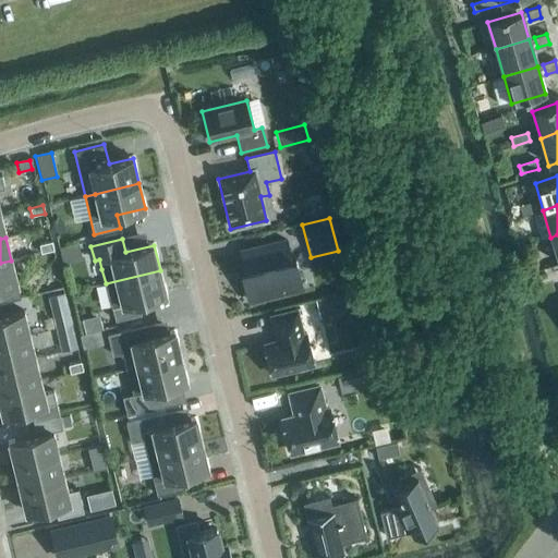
[(244,271),(241,273),(247,301),(302,288),(294,258),(291,259),(287,241),(240,253),(244,271)]
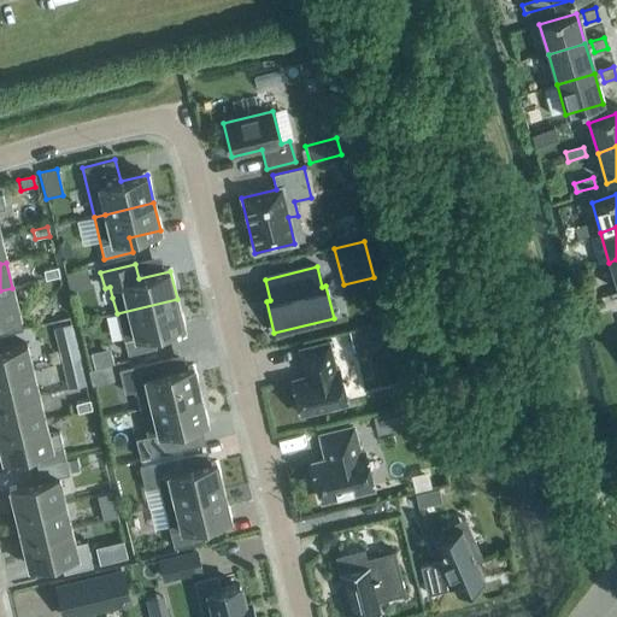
[(59,277),(57,268),(42,270),(45,281),(59,277)]
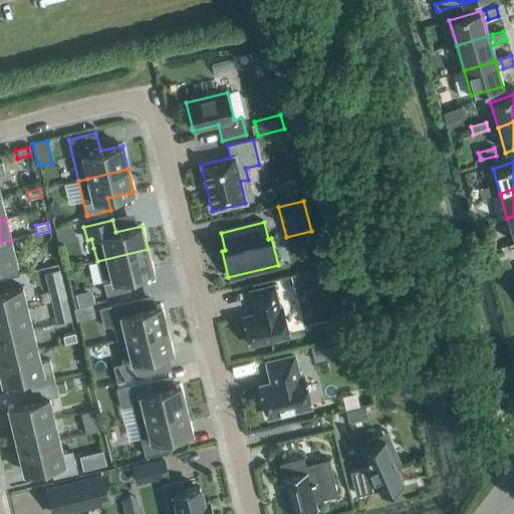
[(10,240),(0,242),(0,277),(16,274),(13,262),(16,262),(10,240)]
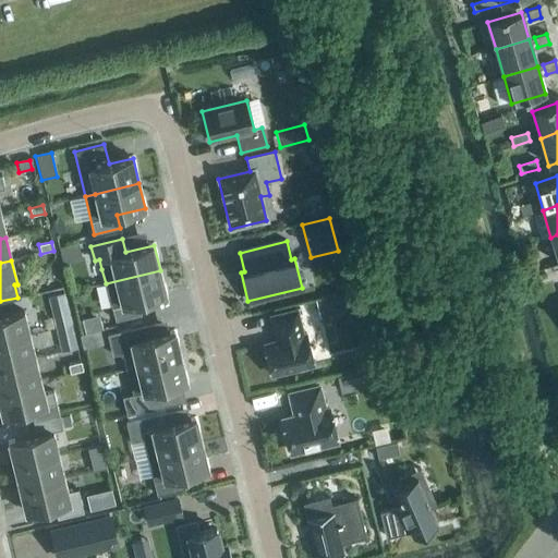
[(160,270),(106,283),(114,322),(141,315),(137,302),(166,295),(160,270)]
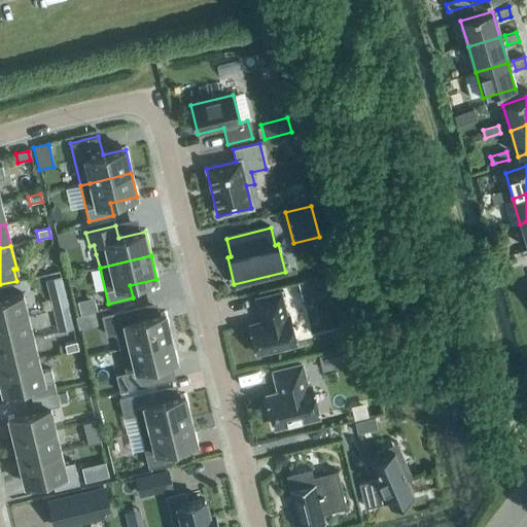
[(339,292),(335,275),(317,279),(321,297),(339,292)]
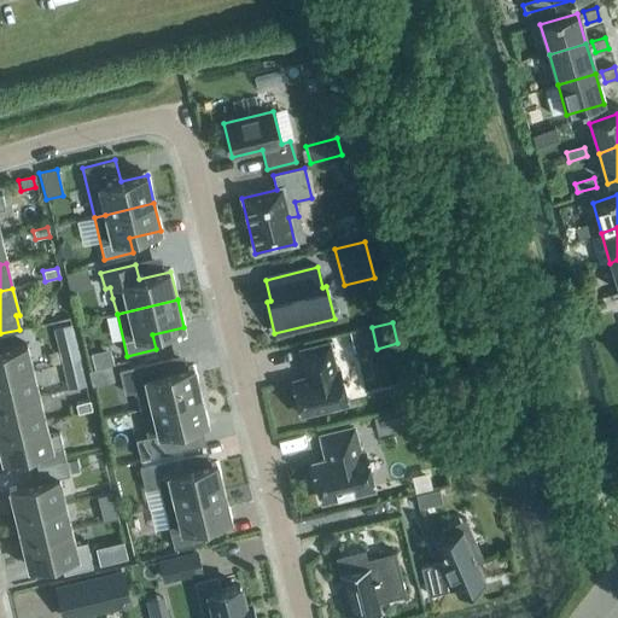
[(53,328),(62,363),(79,360),(70,325),(53,328)]
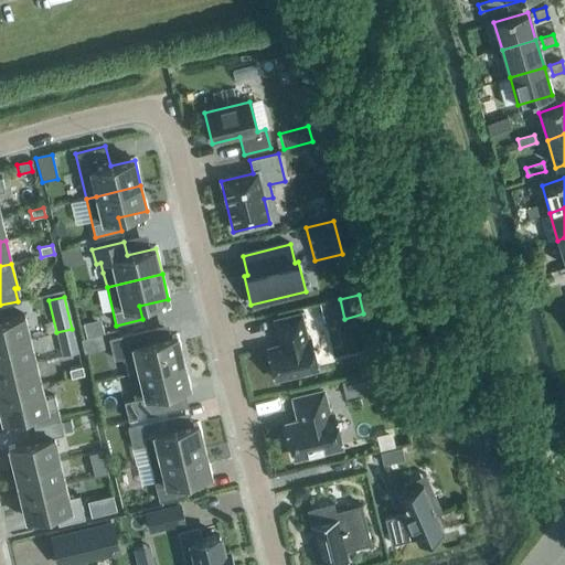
[(310,336),(307,337),(301,311),(272,319),(277,344),(265,348),(274,382),(319,371),(310,336)]
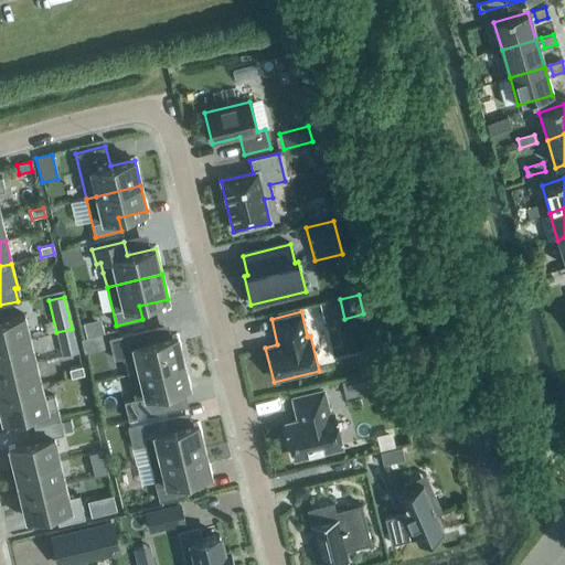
[(0,320),(0,345),(30,340),(24,316),(0,320)]
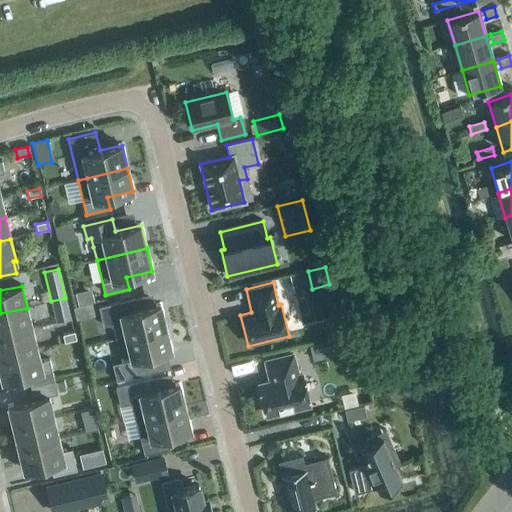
[(103,327),(112,324),(116,340),(166,328),(160,305),(134,311),(131,299),(98,307),(103,327)]
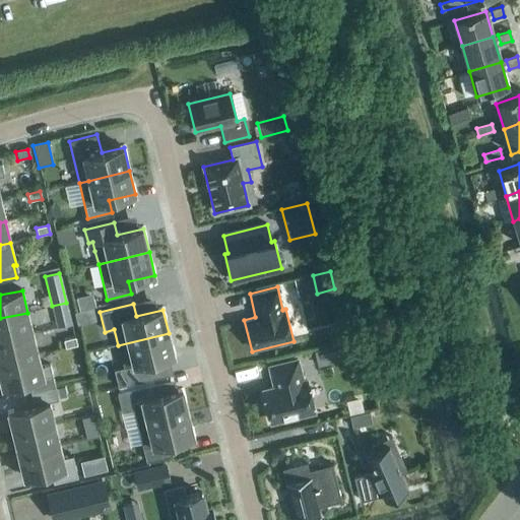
[(93,322),(90,309),(74,313),(77,326),(93,322)]
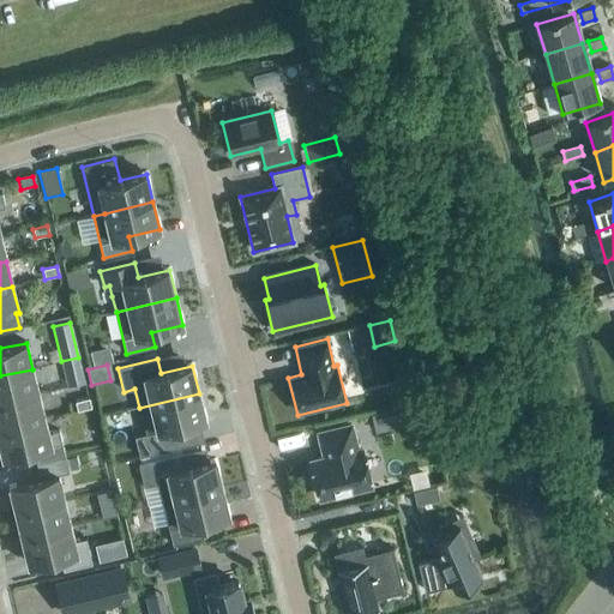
[(0,375),(0,403),(38,395),(32,369),(0,375)]
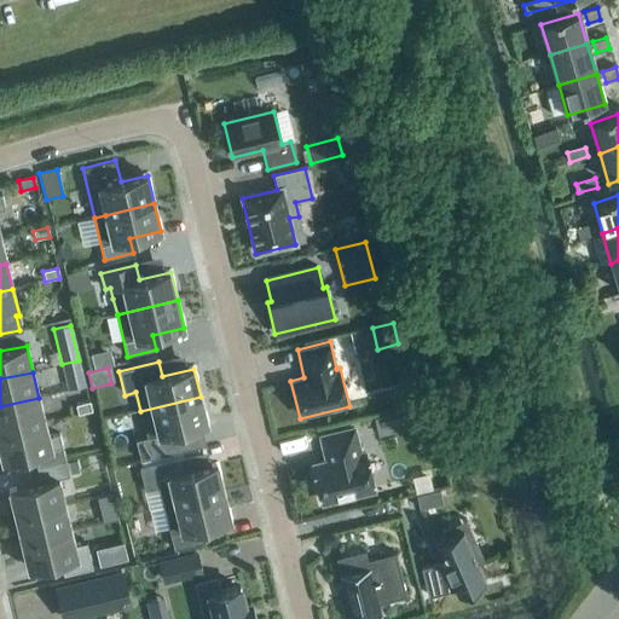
[(86,387),(82,374),(65,379),(68,392),(86,387)]
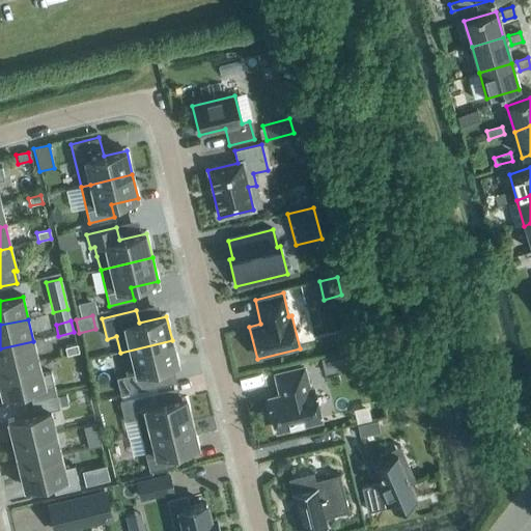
[(177,363),(172,340),(120,353),(127,375),(177,363)]
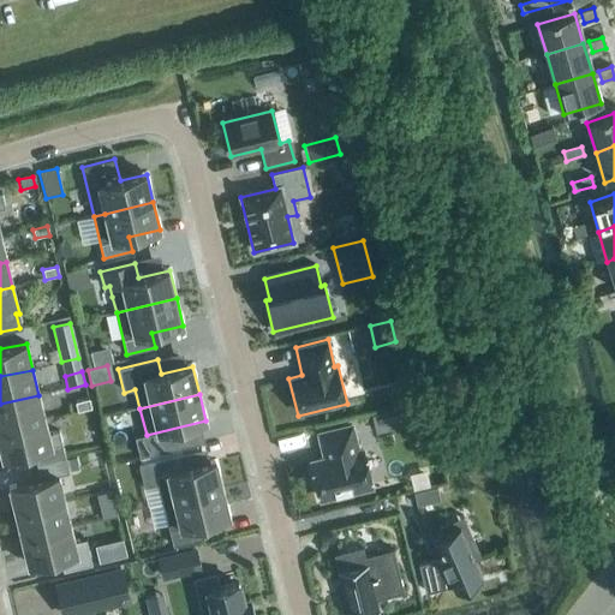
[(0,404),(0,430),(45,421),(39,395),(0,404)]
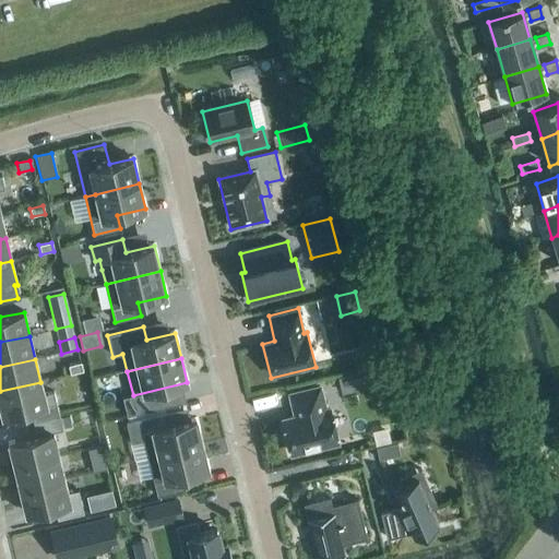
[(83,371),(81,363),(68,366),(70,375),(83,371)]
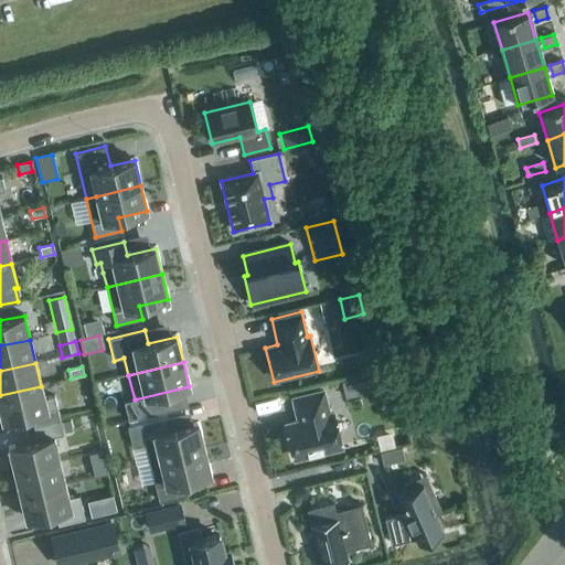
[(340,381),(344,397),(376,388),(372,372),(340,381)]
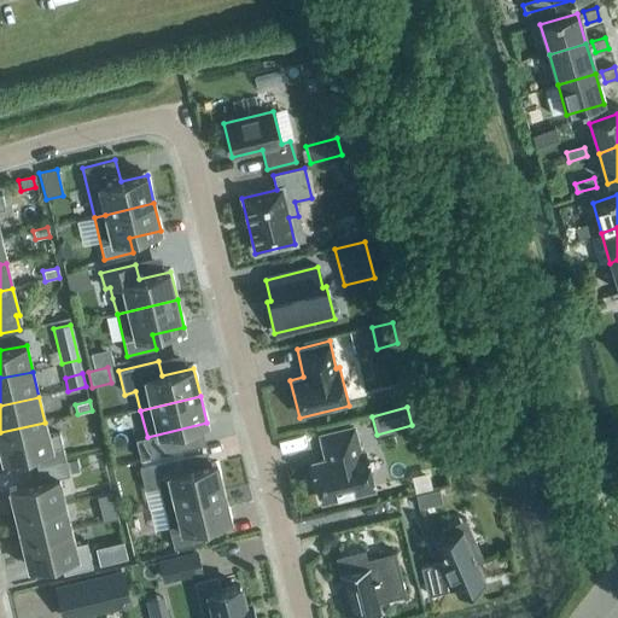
[(45,423),(0,432),(0,450),(3,460),(33,453),(36,467),(65,461),(59,433),(48,436),(45,423)]
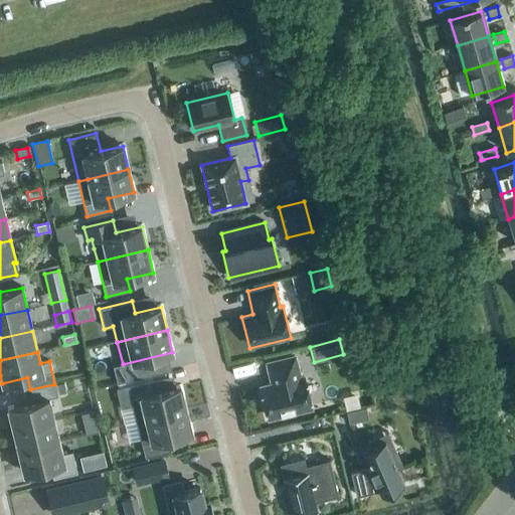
[(270,386),(261,388),(268,417),(311,407),(304,377),(299,378),(294,357),(263,365),(267,380),(269,379),(270,386)]
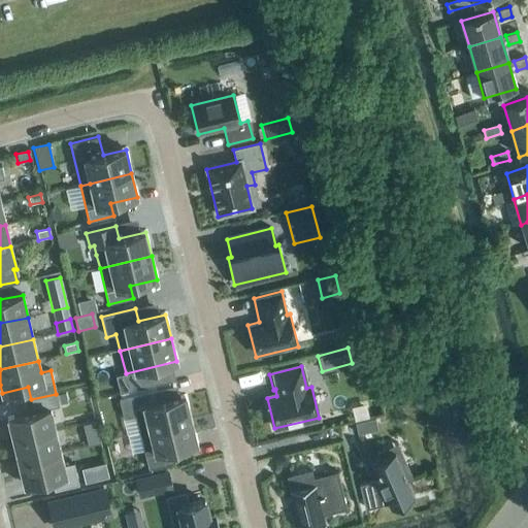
[(156,390),(131,396),(119,399),(123,419),(135,416),(139,432),(191,420),(185,396),(159,402),(156,390)]
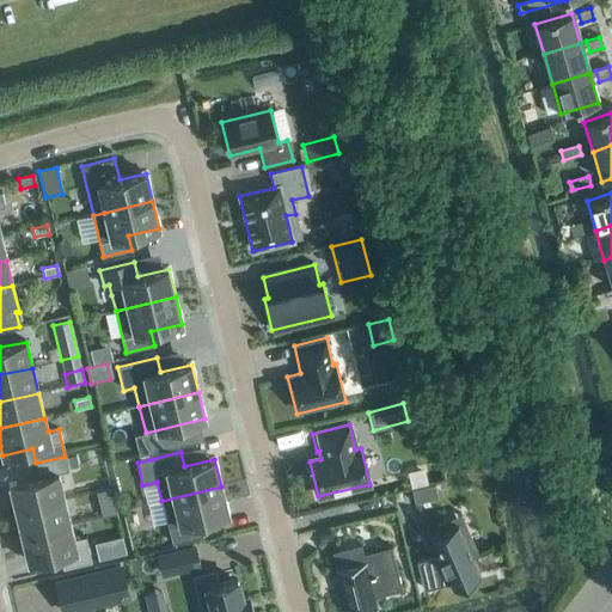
[(36,463),(40,478),(10,485),(16,512),(63,500),(57,473),(68,471),(65,457),(36,463)]
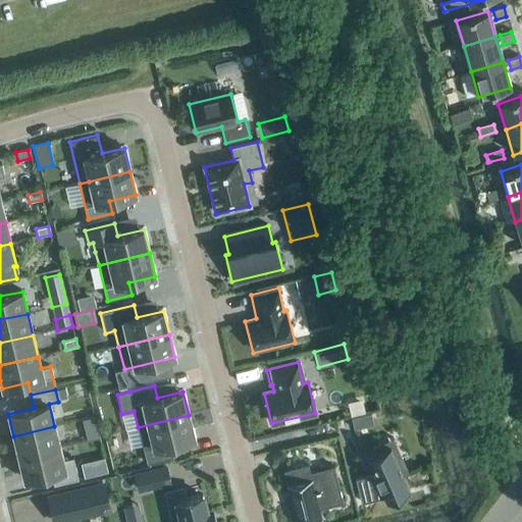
[(351,418),(354,429),(373,425),(370,413),(351,418)]
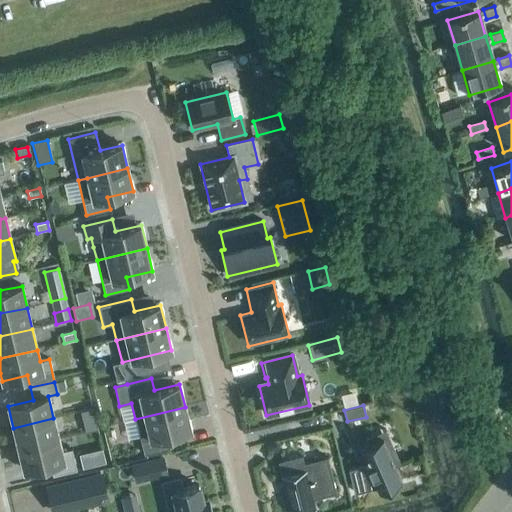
[(185,407),(135,419),(143,454),(169,448),(166,436),(190,430),(185,407)]
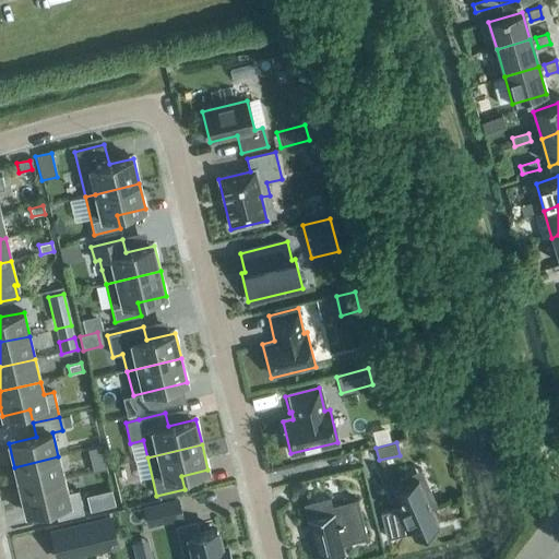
[(14,467),(20,490),(64,479),(58,456),(14,467)]
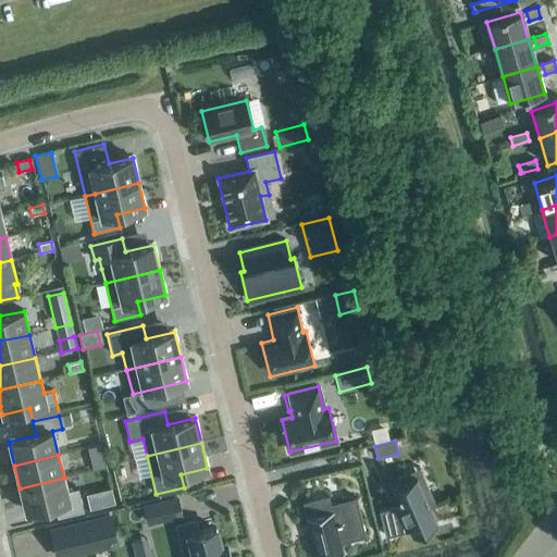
[(90,458),(93,469),(106,466),(102,455),(90,458)]
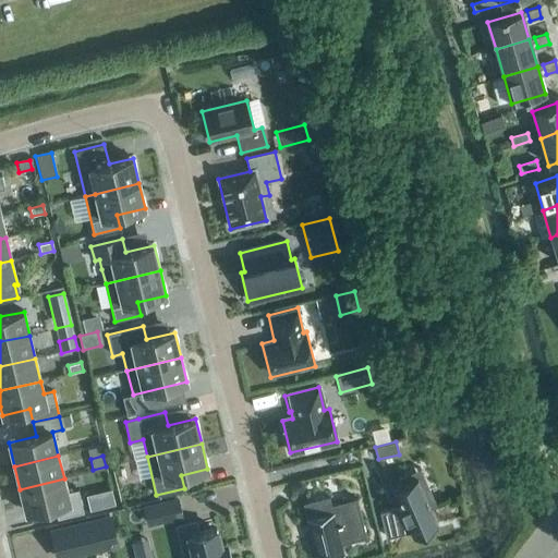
[(390,507),(370,511),(376,537),(402,532),(405,535),(428,521),(401,475),(378,489),(390,507)]
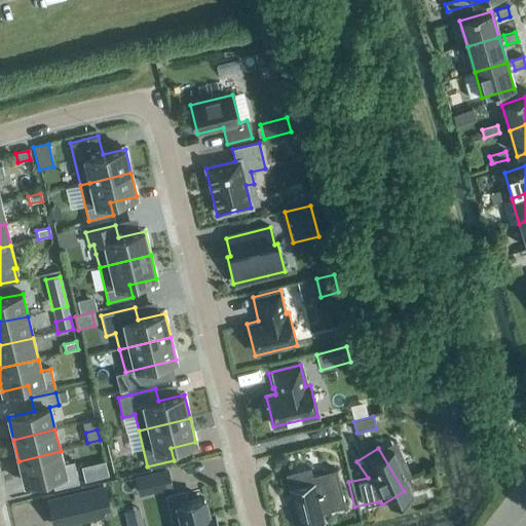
[(63,463),(61,451),(19,461),(24,483),(51,477),(66,474),(63,463)]
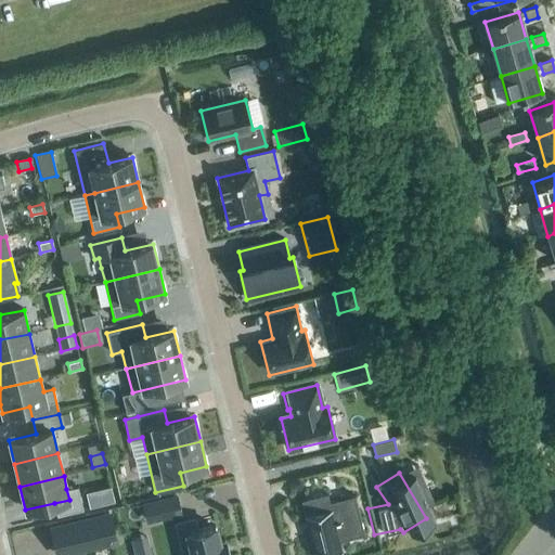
[(69,500),(54,503),(56,515),(82,508),(77,487),(66,489),(69,500)]
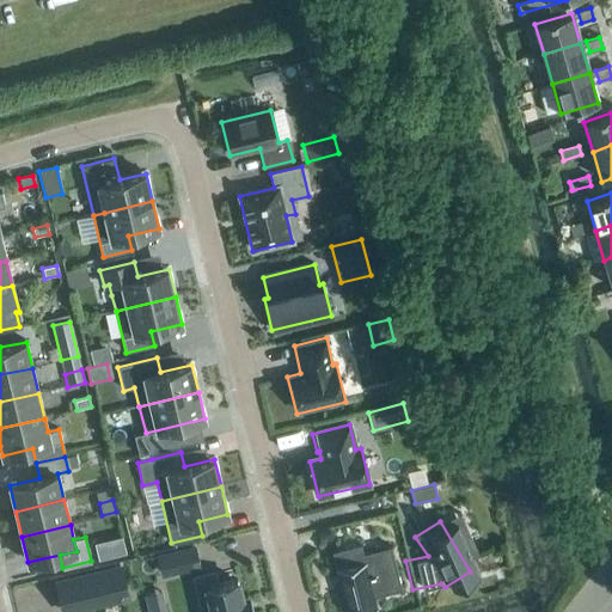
[(360,544),(332,551),(347,611),(359,611),(377,609),(373,597),(402,591),(391,546),(362,554),(360,544)]
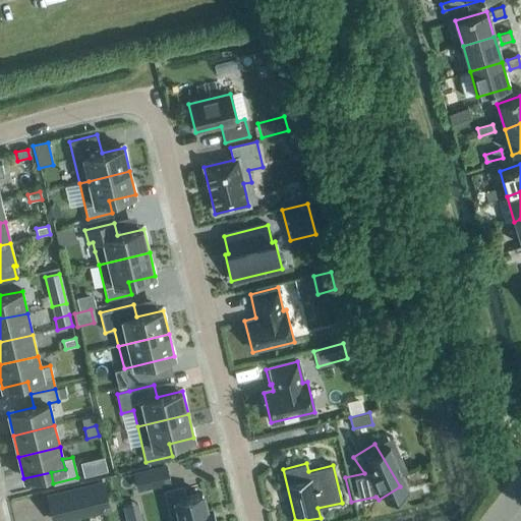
[(165,467),(134,475),(138,489),(169,481),(165,467)]
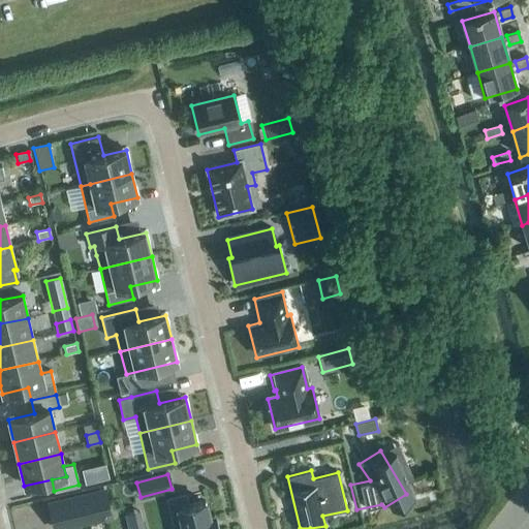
[(49,503),(54,528),(56,528),(110,516),(103,490),(49,503)]
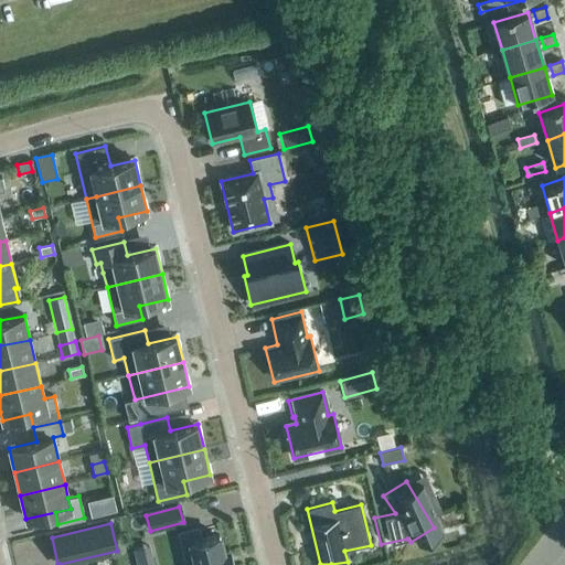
[(231,564),(228,552),(224,553),(220,536),(202,540),(200,529),(180,533),(188,564),(191,564),(198,564),(196,564),(231,564)]
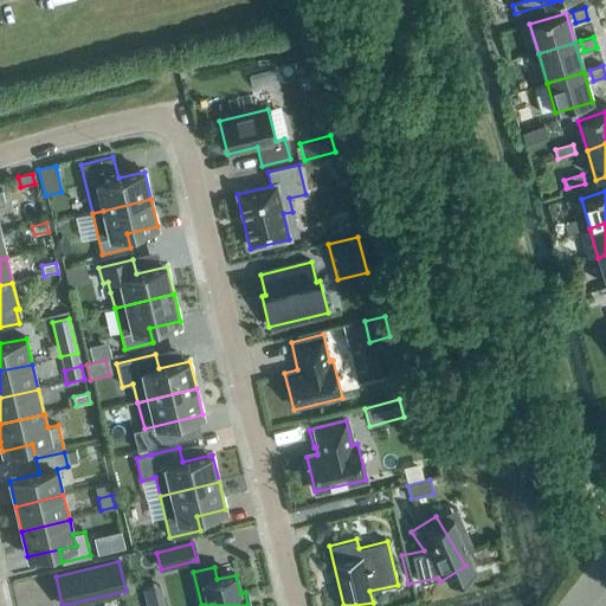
[(133,605),(142,605),(140,594),(130,597),(133,605)]
